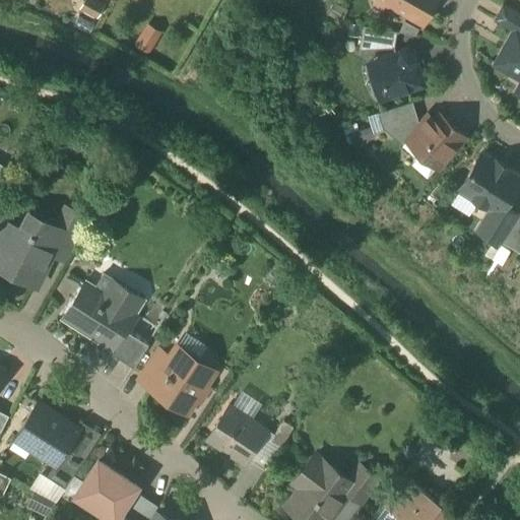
[(377,0),(377,1),(392,10),(395,5),(424,21),(435,0),(377,0)]
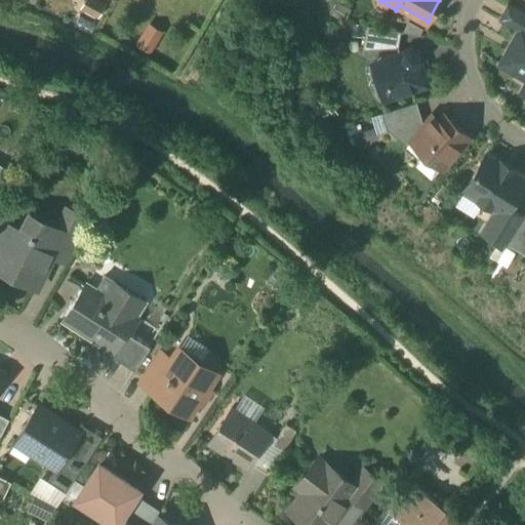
[(524,11),(509,2),(498,19),(520,31),(523,27),(524,28),(524,11)]
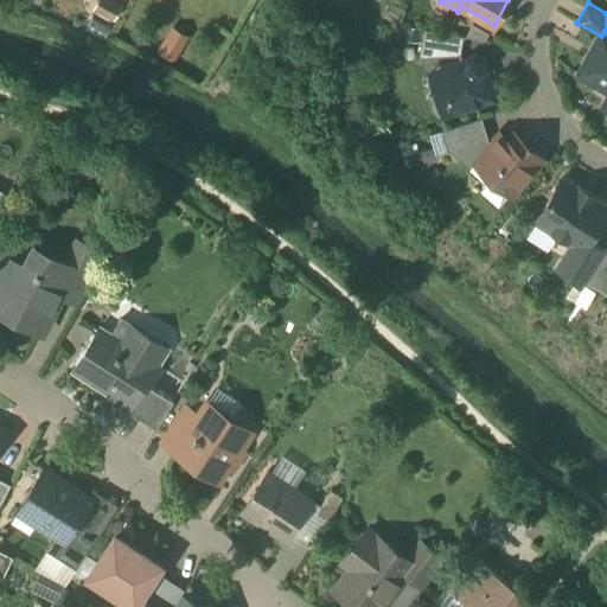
[(467,36),(426,29),(421,57),(461,55),(465,37),(467,37),(467,36)]
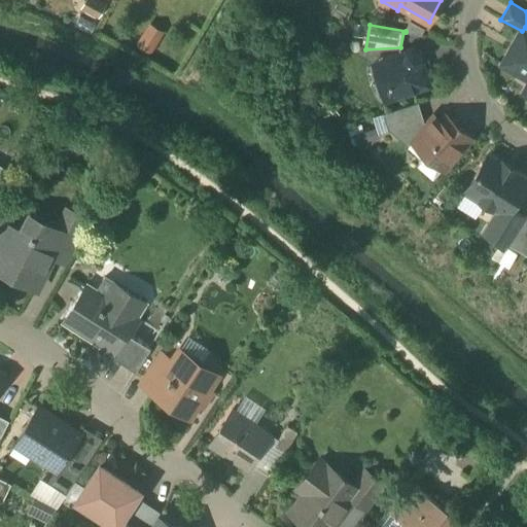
[(526,28),(525,27),(522,31),(503,64),(526,76),(526,28)]
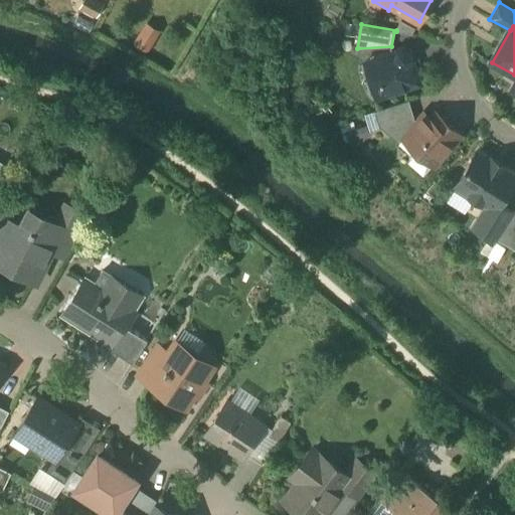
[(159,35),(147,29),(138,46),(149,52),(159,35)]
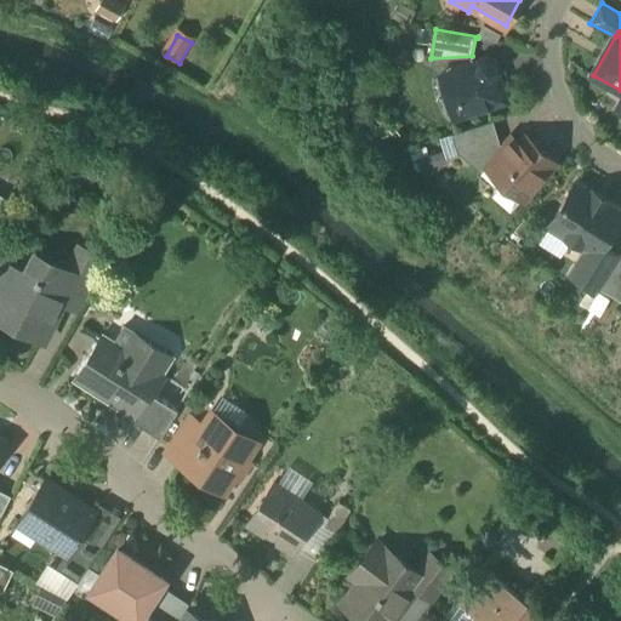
[(488,58),(482,61),(480,63),(450,73),(448,79),(453,96),(459,98),(463,112),(468,113),(479,109),(480,107),(505,98),(496,70),(497,68),(495,61),(488,58)]
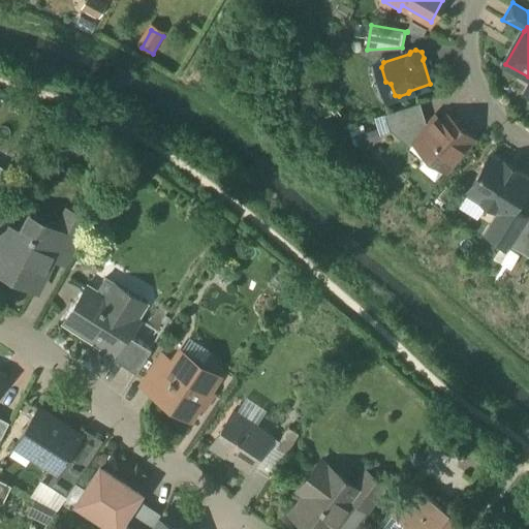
[(421,102),(385,114),(391,131),(426,120),(427,120),(421,102)]
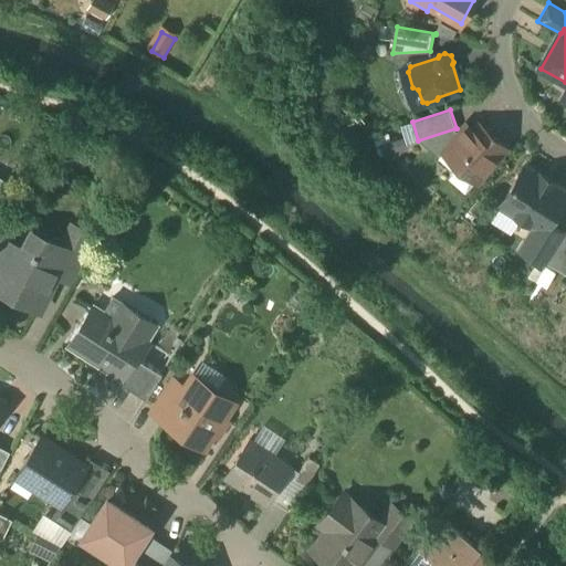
[(480,124),(474,130),(468,124),(460,133),(456,128),(448,130),(456,138),(443,152),(477,180),(506,147),(480,124)]
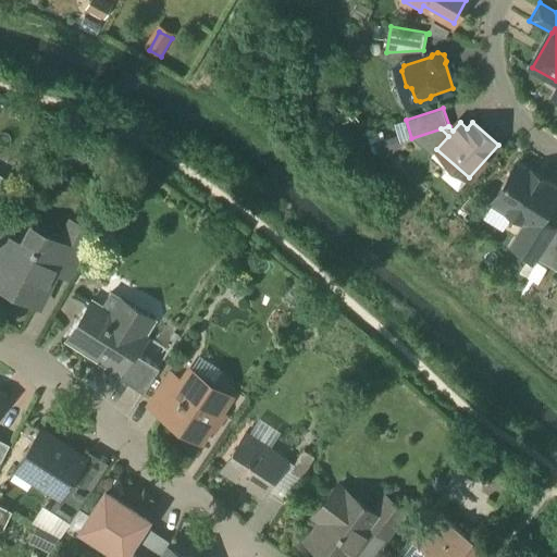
[(556,194),(556,186),(518,162),(494,200),(528,223),(536,227),(542,218),(556,194)]
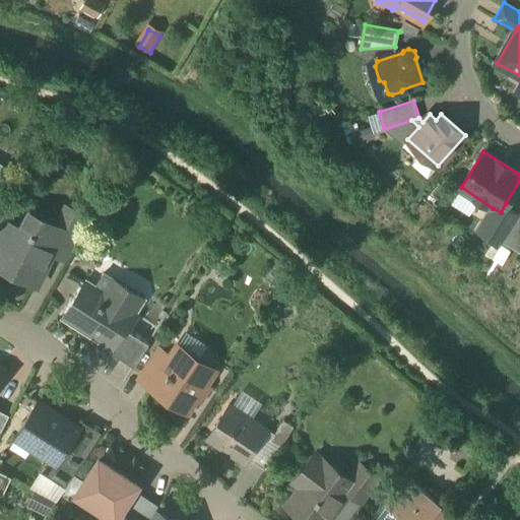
[(501,212),(493,208),(479,230),(502,244),(503,242),(519,214),(519,212),(506,203),(501,212)]
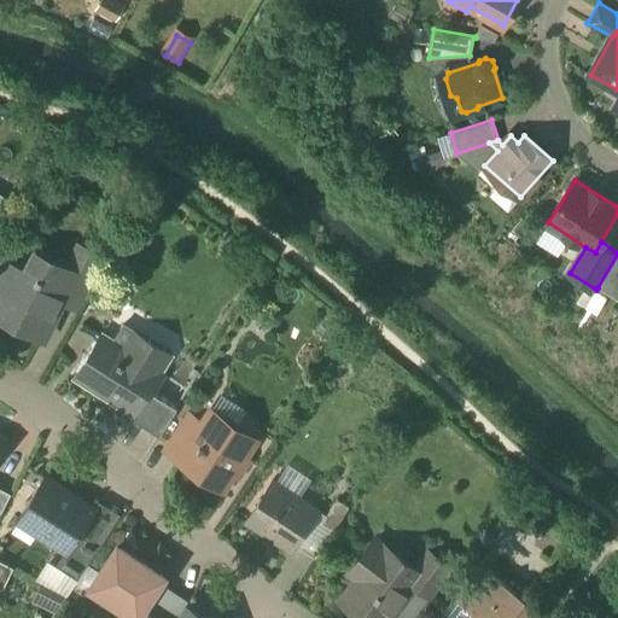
[(79,246),(68,268),(75,273),(60,302),(79,312),(86,299),(108,261),(79,246)]
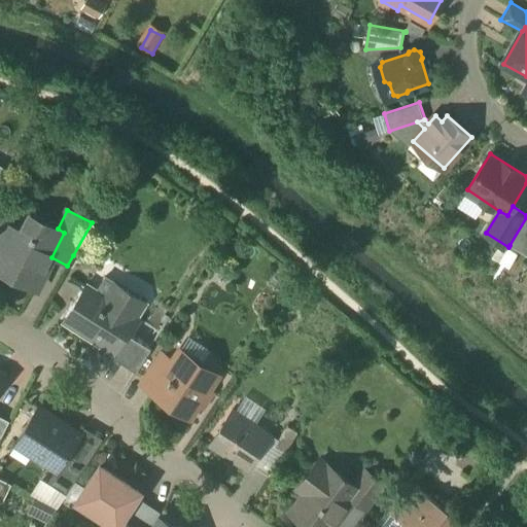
[(526,217),(510,245),(526,254),(526,217)]
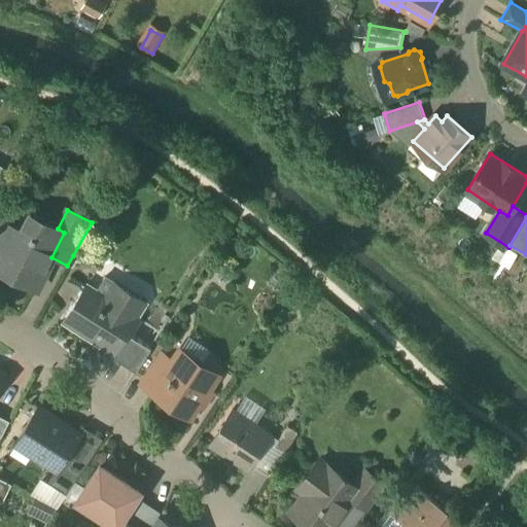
[(31,238),(0,221),(0,246),(2,248),(0,252),(0,270),(36,288),(51,257),(64,233),(58,229),(42,221),(38,231),(35,230),(31,238)]
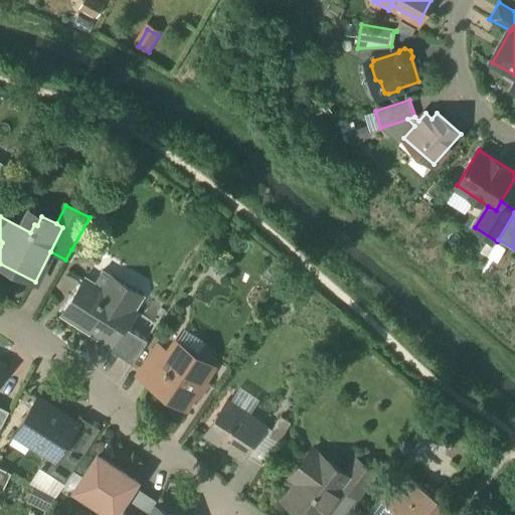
[(505,247),(497,242),(489,255),(497,261),(505,247)]
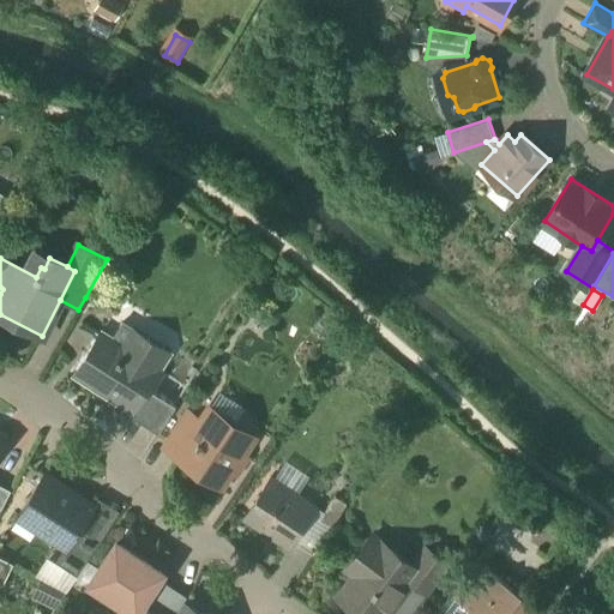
[(124,348),(102,333),(77,373),(133,409),(134,410),(148,389),(160,371),(157,369),(169,351),(136,330),(124,348)]
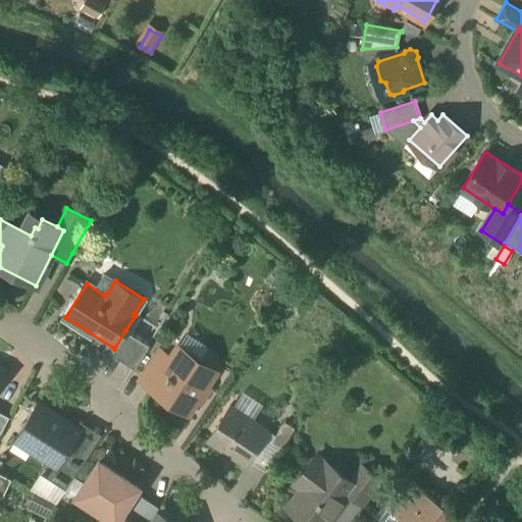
[(150,346),(125,330),(114,349),(113,348),(109,353),(136,369),(150,346)]
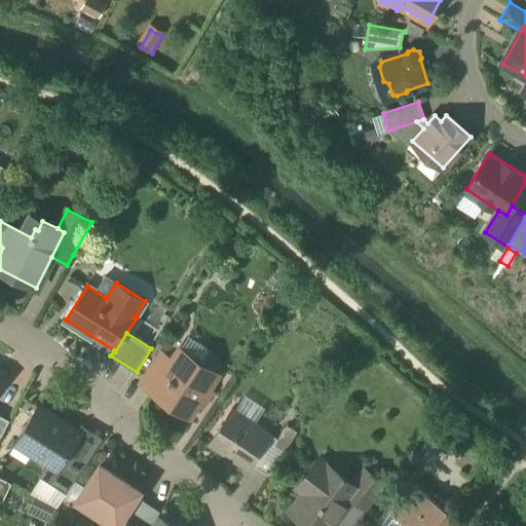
[(159,357),(142,382),(155,390),(172,365),(159,357)]
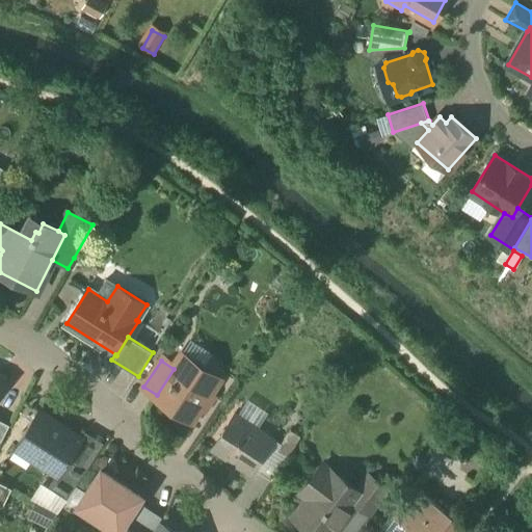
[(185,376),(174,369),(157,395),(193,419),(202,407),(207,410),(216,397),(211,393),(219,381),(193,365),(185,376)]
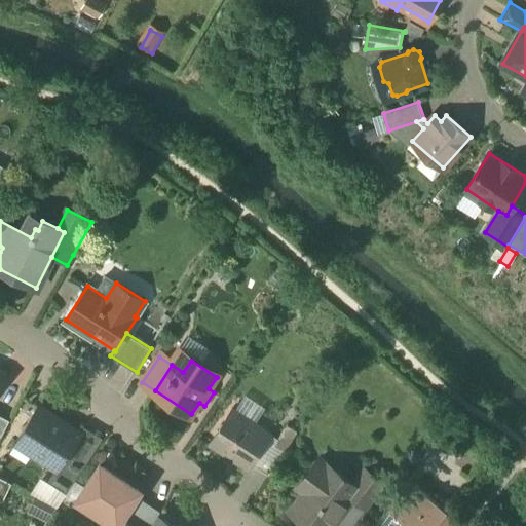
[(40,407),(16,443),(57,470),(58,470),(68,455),(80,435),(57,419),(58,418),(40,407)]
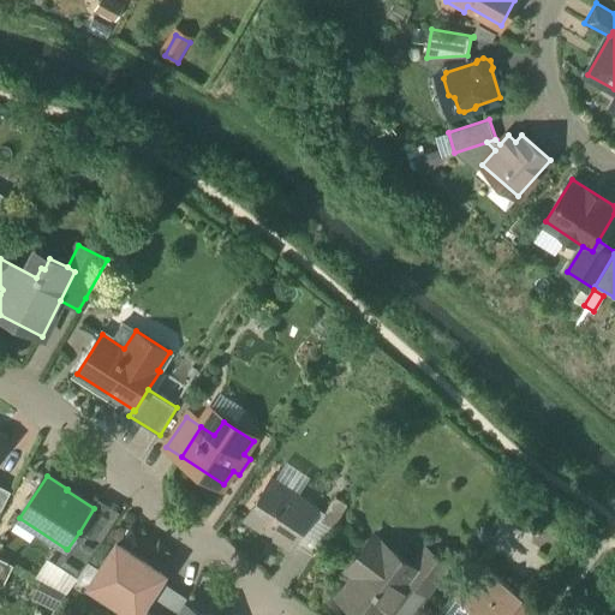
[(317,508),(272,478),(245,519),(291,549),(317,508)]
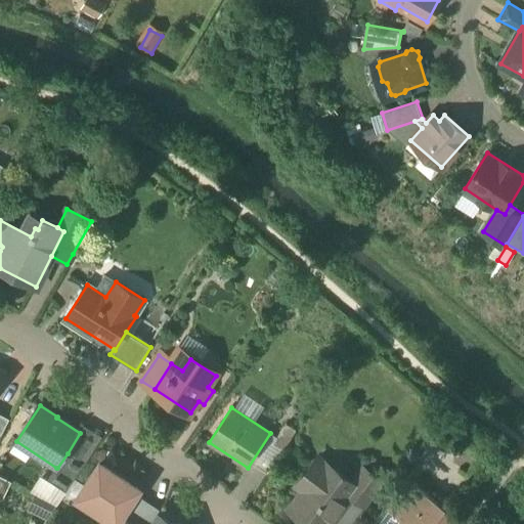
[(287,424),(273,443),(284,450),(297,431),(287,424)]
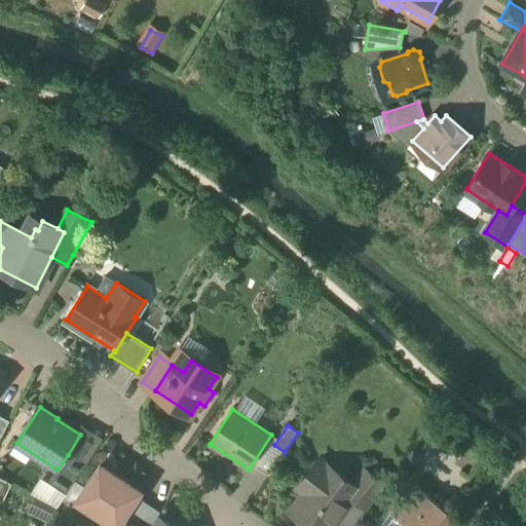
[(85,466),(68,455),(58,470),(57,470),(49,482),(67,493),(85,466)]
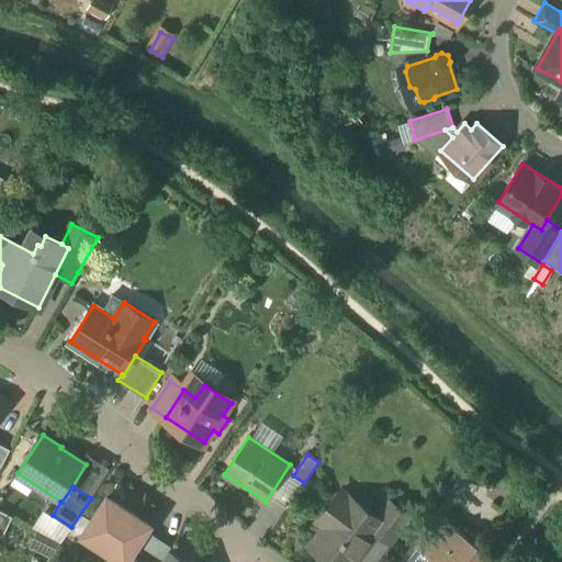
[(341,491),(318,520),(326,527),(311,547),(330,561),(353,561),(367,544),(364,543),(374,530),(368,525),(375,516),(341,491)]
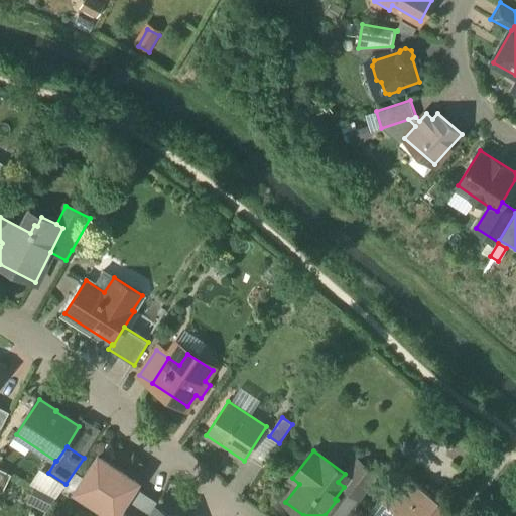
[(99,458),(78,489),(116,514),(117,514),(119,515),(132,515),(120,508),(123,504),(134,487),(137,483),(99,458)]
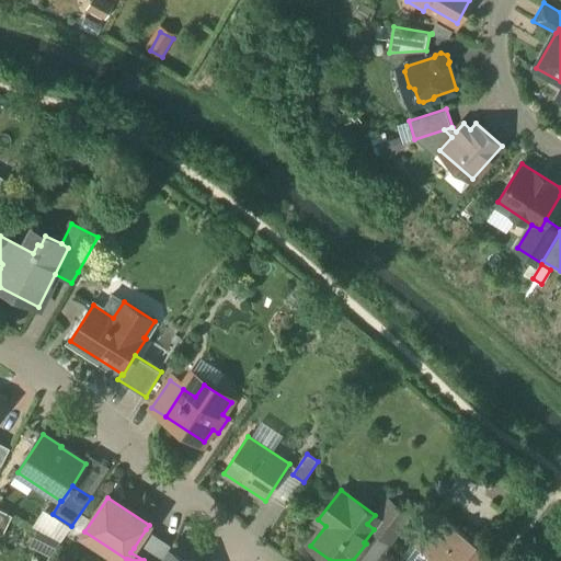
[(412,517),(387,499),(375,515),(367,524),(374,529),(392,544),(412,517)]
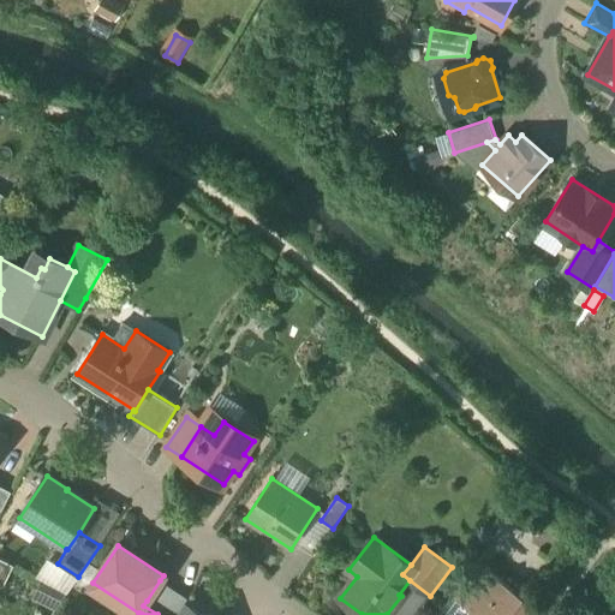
[(15,566),(0,557),(0,584),(4,586),(15,566)]
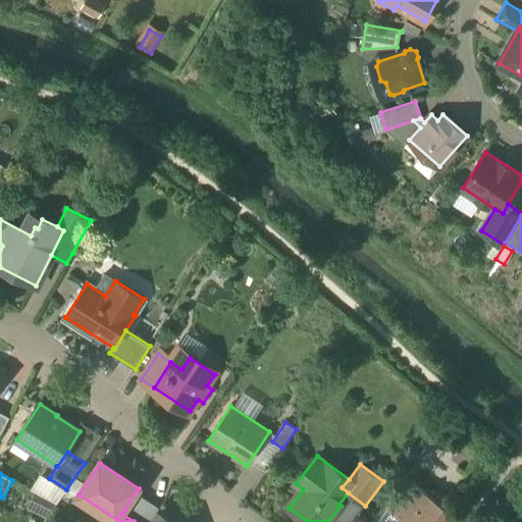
[(407,480),(387,507),(403,518),(399,521),(429,521),(441,507),(407,480)]
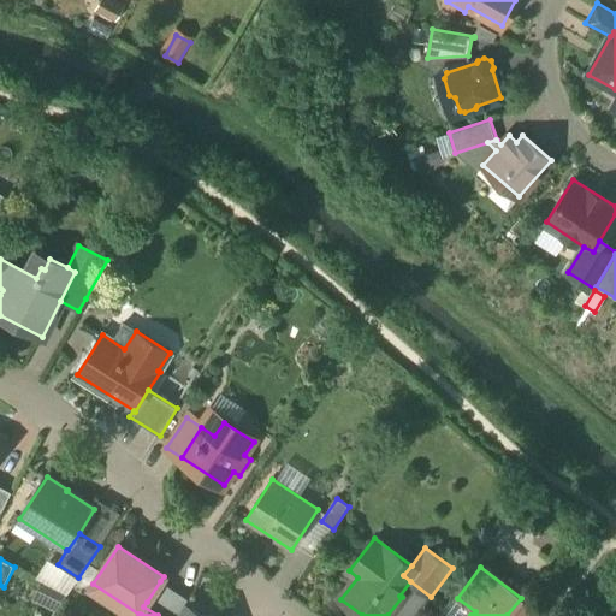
[(177,615),(189,599),(160,581),(147,602),(169,615),(177,615)]
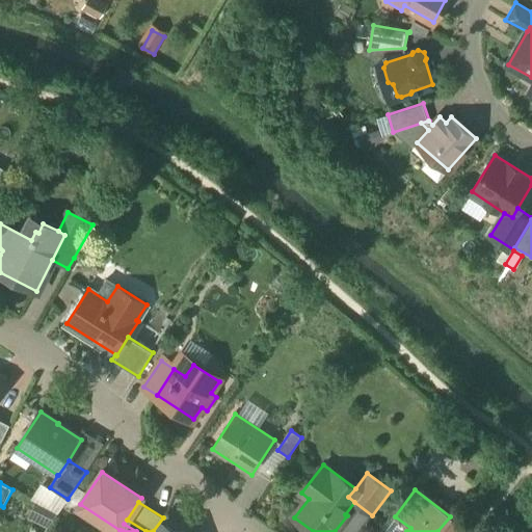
[(450,516),(437,531),(466,531),(468,530),(450,516)]
